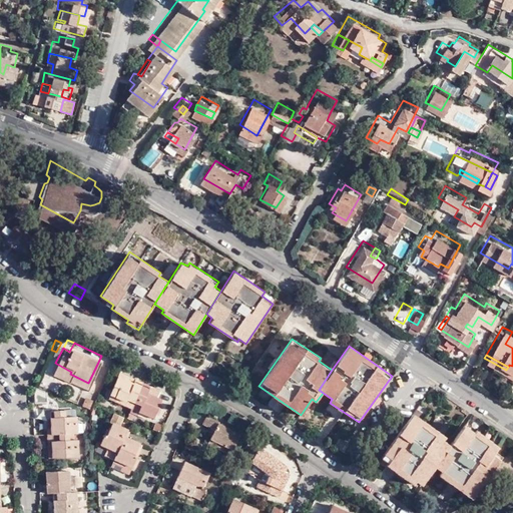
[(71,372),(55,363),(53,369),(69,377),(70,374),(71,372)]
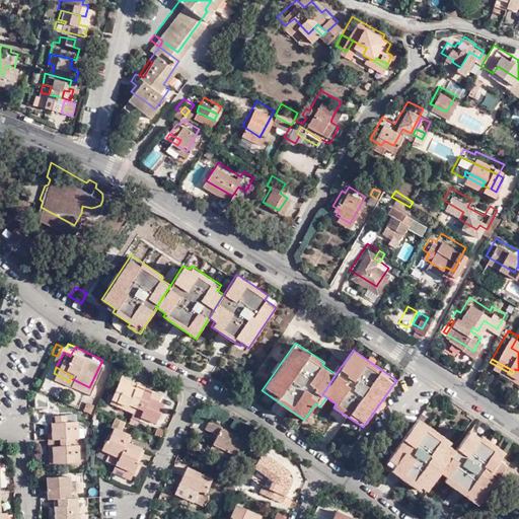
[(121,371),(118,377),(133,384),(136,378),(121,371)]
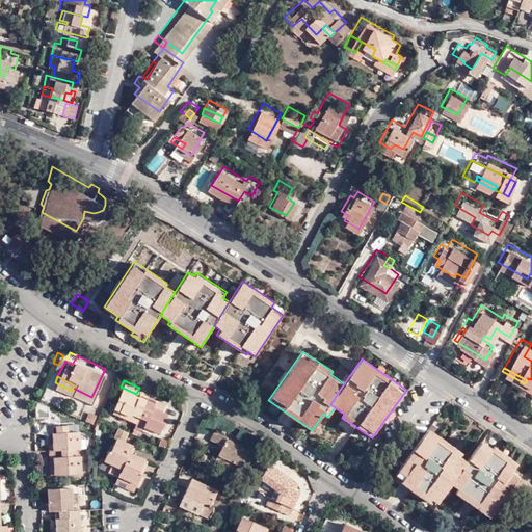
[(121,387),(114,400),(129,407),(131,403),(140,406),(147,392),(139,388),(136,394),(121,387)]
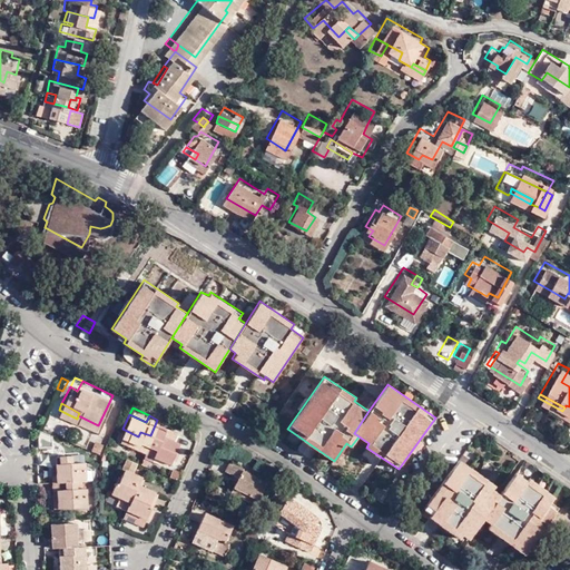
[(148,441),(174,453),(178,442),(172,439),(175,434),(176,429),(157,420),(150,435),(148,441)]
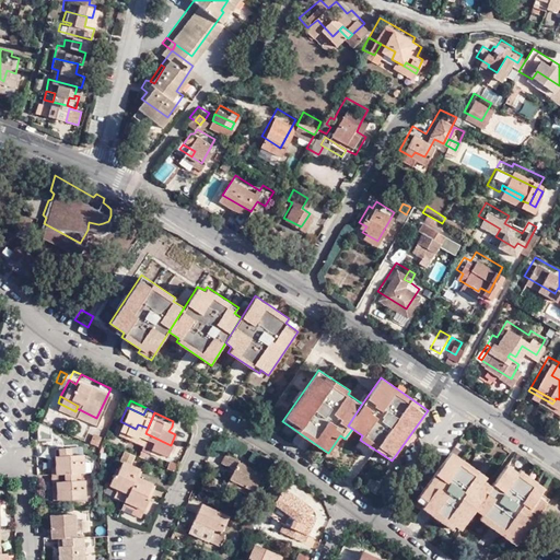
[(143,438),(146,433),(148,428),(138,424),(136,429),(120,421),(119,426),(143,438)]
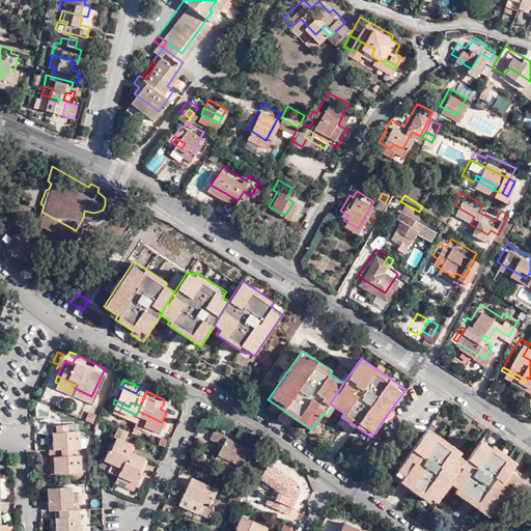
[(96,403),(91,400),(87,409),(93,411),(96,403)]
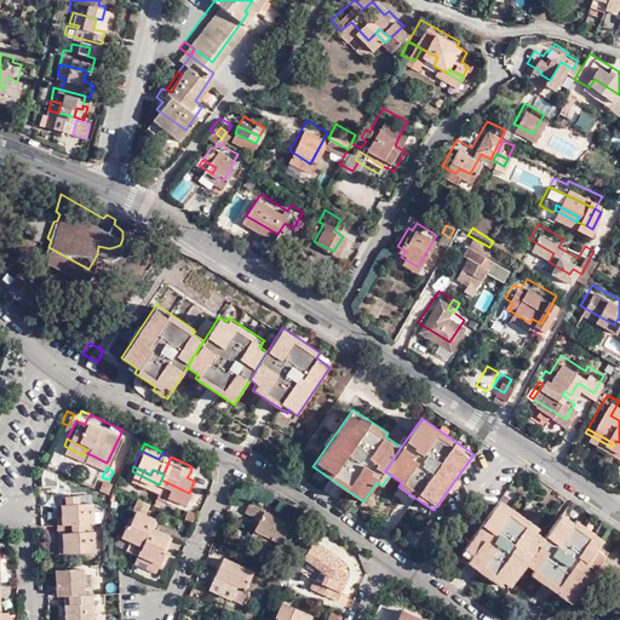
[(160,486),(166,488),(185,498),(189,493),(161,480),(159,484),(160,486)]
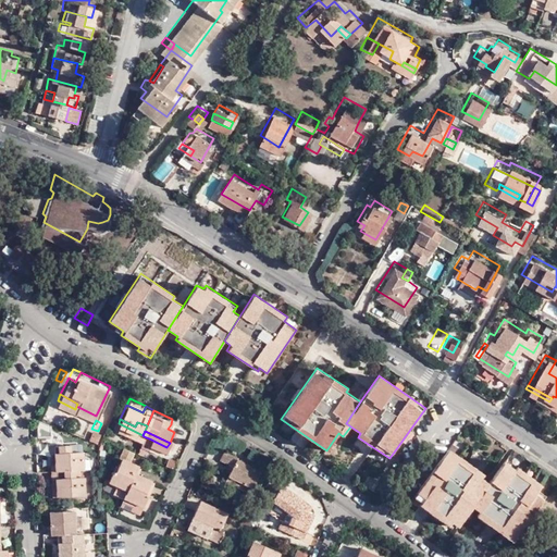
[(83,460),(87,460),(86,449),(86,442),(73,442),(72,435),(52,436),(53,443),(59,443),(60,456),(53,456),(54,471),(61,471),(60,480),(54,480),(54,487),(87,485),(87,467),(84,467),(77,467),(77,461),(83,460)]
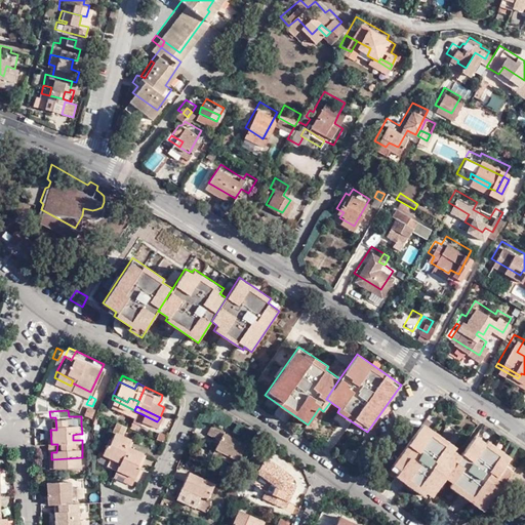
[(135,411),(131,420),(135,422),(140,413),(135,411)]
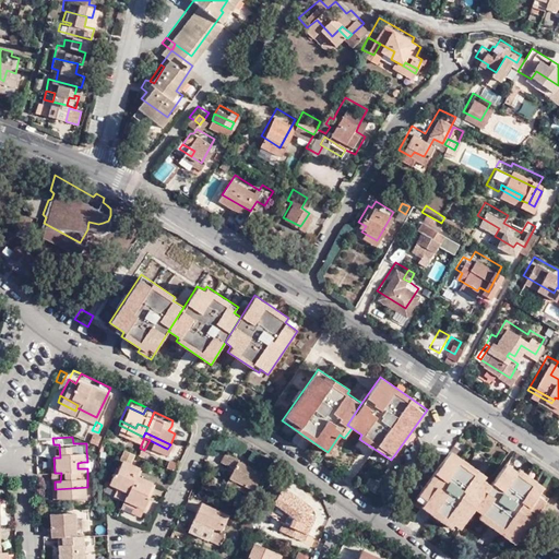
[(137,445),(127,441),(122,451),(123,452),(121,460),(118,466),(114,464),(110,474),(119,478),(118,480),(129,486),(137,467),(140,468),(142,461),(132,455),(137,445)]
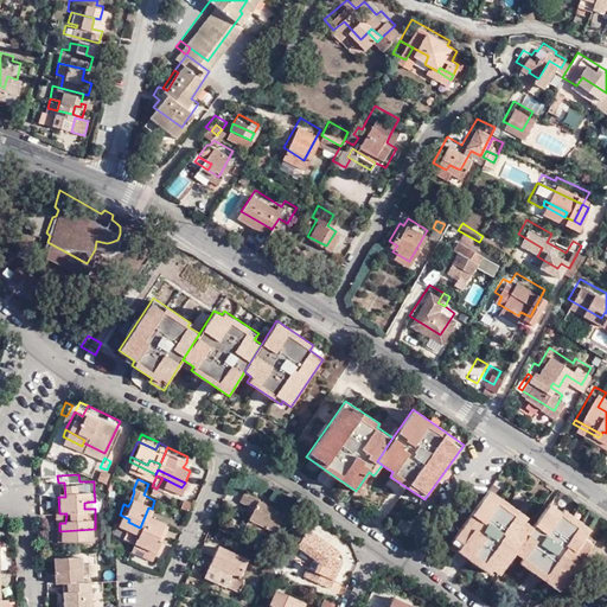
[(249,518),(275,530),(286,505),(261,494),(262,492),(248,485),(242,496),(256,502),(249,518)]
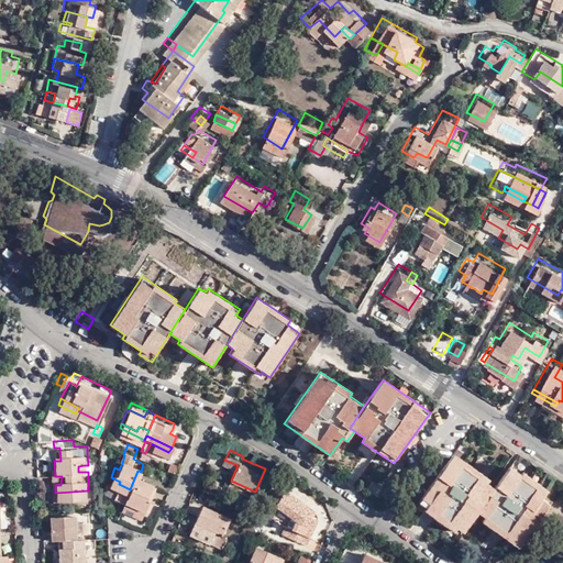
[(490,478),(454,453),(418,501),(426,507),(423,510),(454,532),(456,529),(463,533),(477,512),(495,487),(488,483),(490,478)]
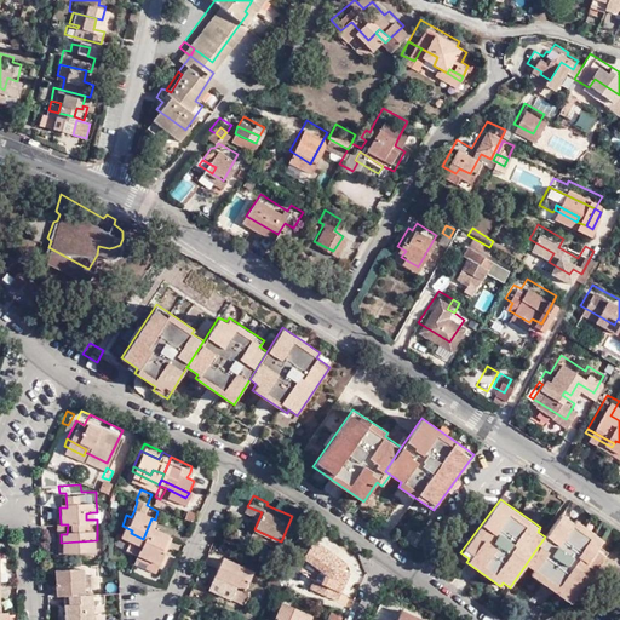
[(97,512),(107,512),(105,500),(96,500),(97,512)]
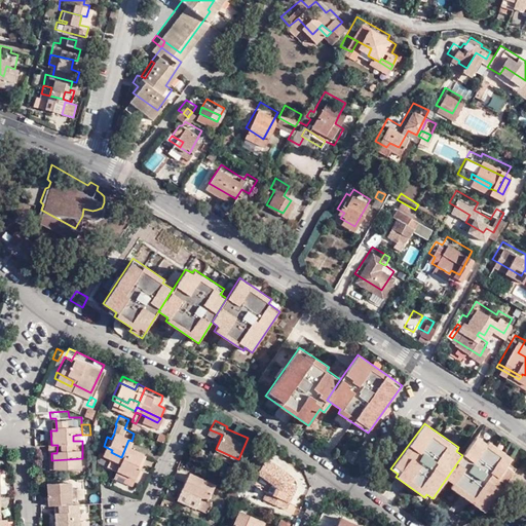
[(157,434),(165,438),(167,431),(160,428),(157,434)]
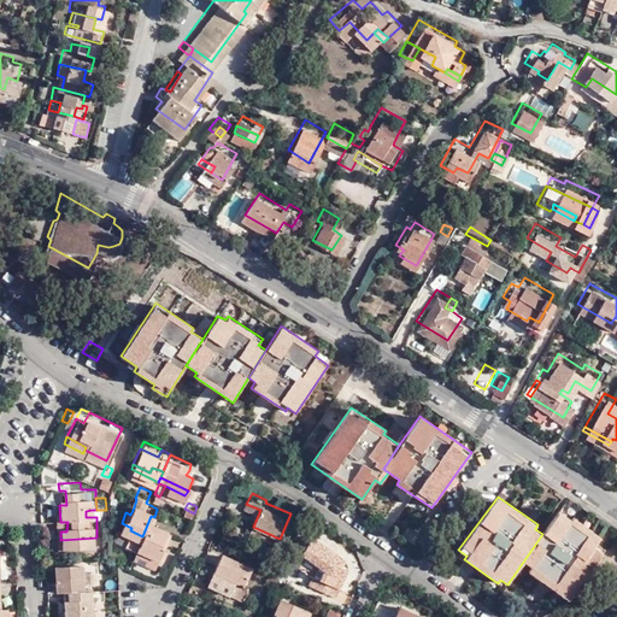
[(523,562),(530,566),(528,571),(568,600),(604,548),(597,544),(601,536),(573,516),(571,518),(559,510),(542,534),(523,562)]
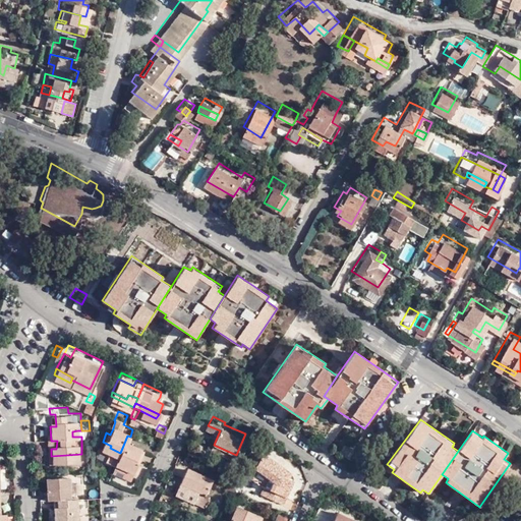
[(147,444),(130,437),(127,436),(120,453),(117,458),(116,461),(127,466),(128,461),(137,464),(140,457),(136,455),(139,448),(143,450),(147,444)]
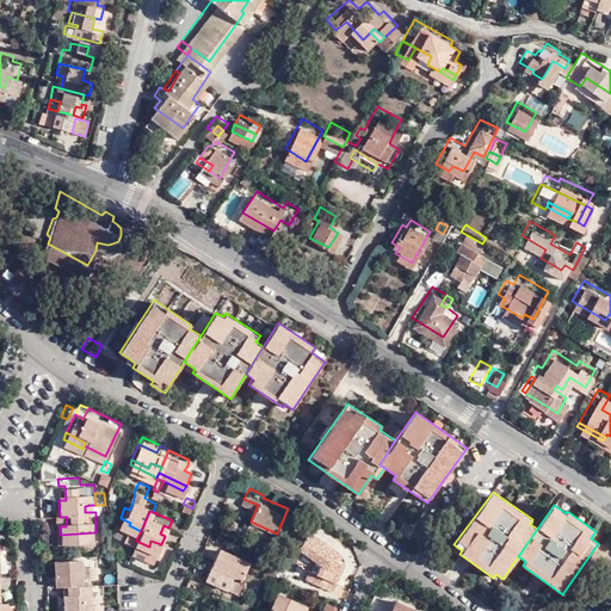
[(396,524),(408,532),(415,523),(403,514),(396,524)]
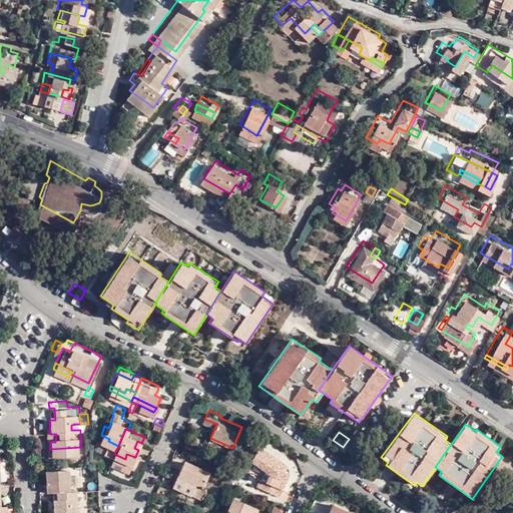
[(115,451),(118,446),(108,441),(106,447),(115,451)]
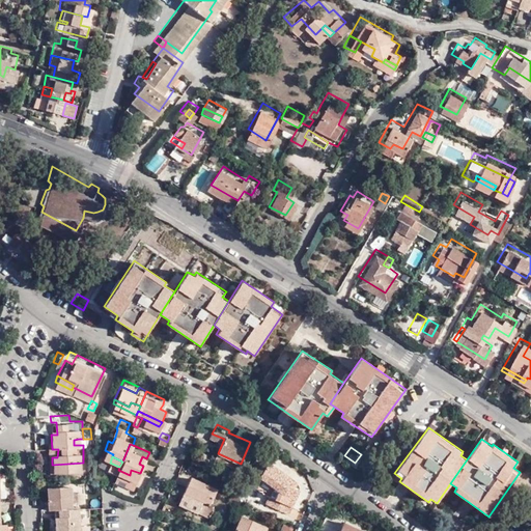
[(286,483),(290,477),(268,460),(255,478),(266,483),(269,478),(276,482),(273,488),(276,491),(281,493),(276,502),(272,499),(264,495),(261,501),(284,513),(297,488),(291,486),(286,483)]
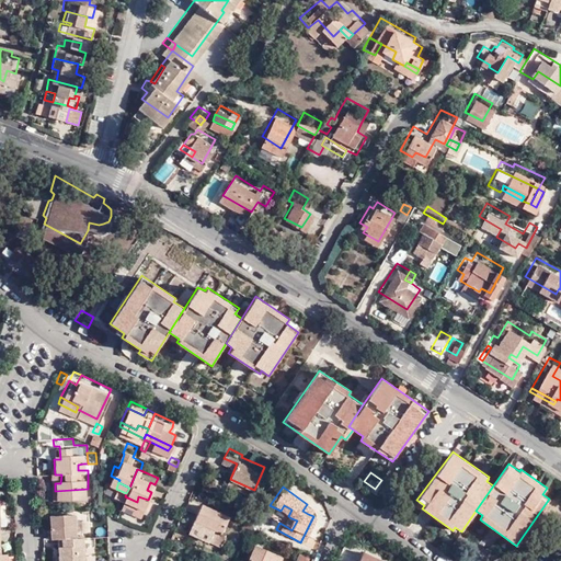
[(153,493),(151,492),(148,500),(138,496),(137,502),(147,506),(153,493)]
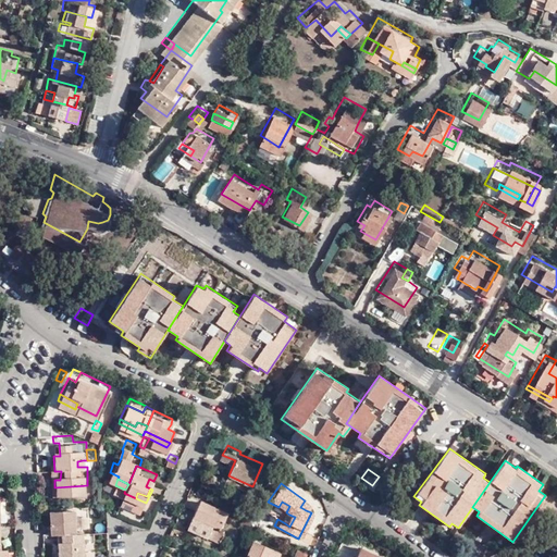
[(124,493),(121,499),(143,509),(146,503),(136,498),(124,493)]
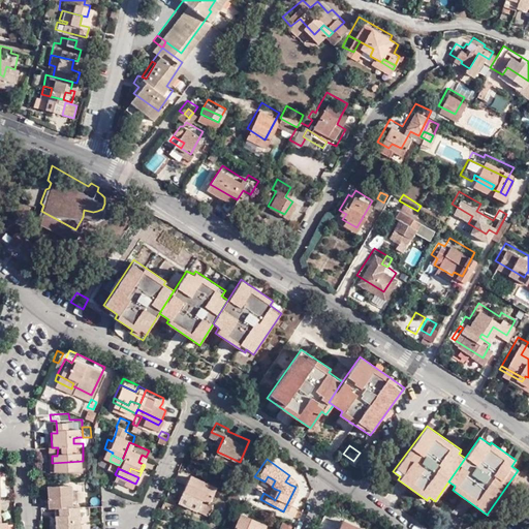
[(51,476),(51,498),(58,498),(74,497),(73,475),(51,476)]
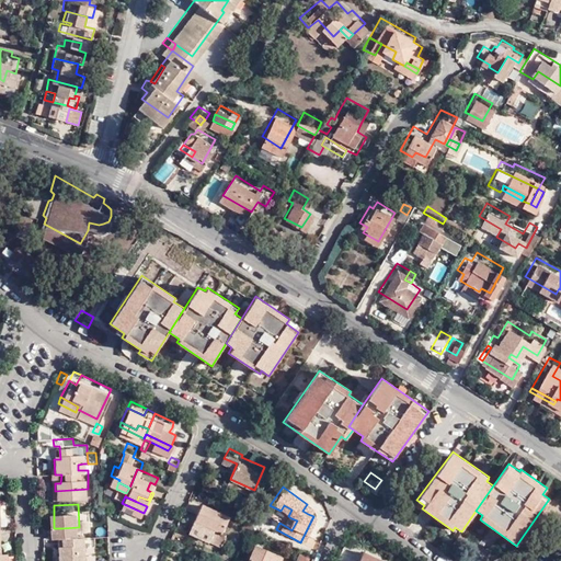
[(228,517),(201,504),(189,533),(201,538),(203,535),(209,538),(213,531),(215,527),(222,529),(228,517)]
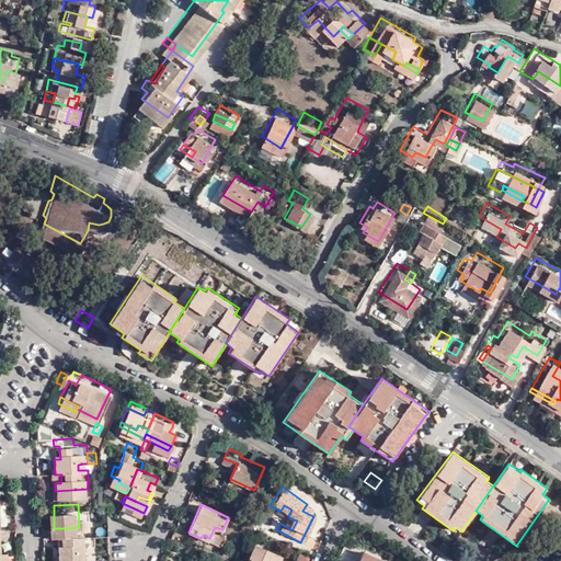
[(312,507),(307,504),(302,511),(308,514),(312,507)]
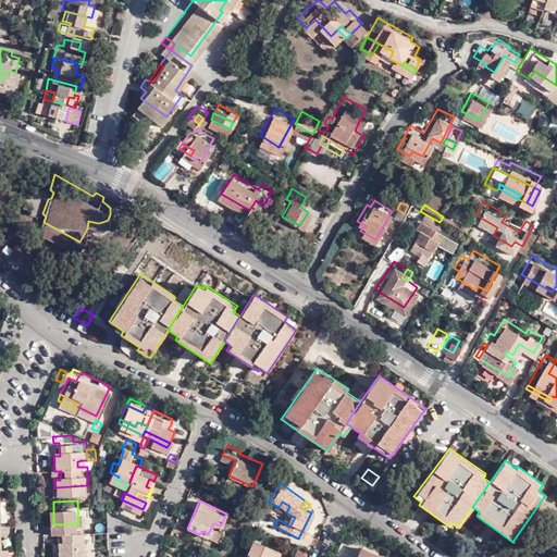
[(282,502),(279,507),(286,512),(289,506),(282,502)]
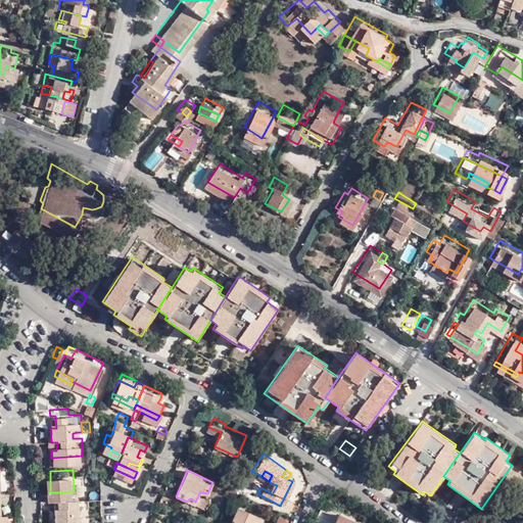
[(272,483),(268,491),(272,494),(277,485),(272,483)]
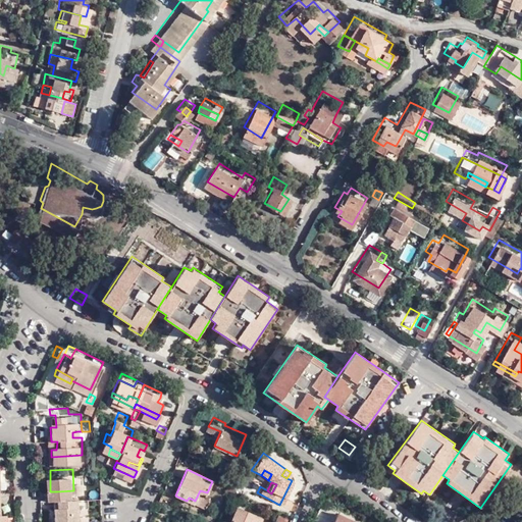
[(81,516),(80,490),(73,490),(57,491),(57,518),(76,516),(81,516)]
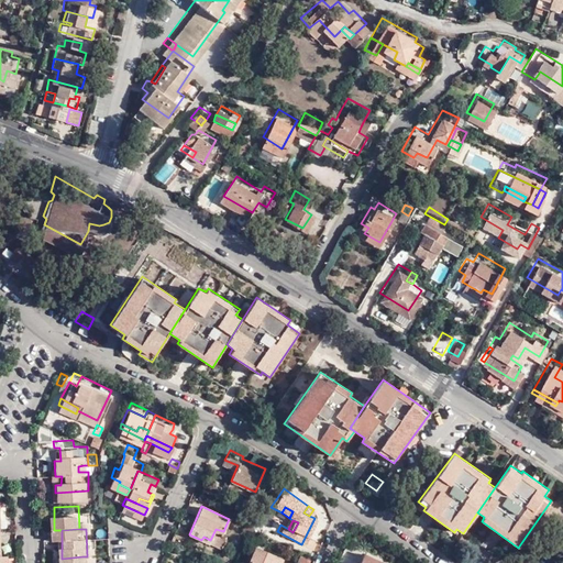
[(203,537),(201,540),(220,549),(225,539),(213,533),(210,540),(203,537)]
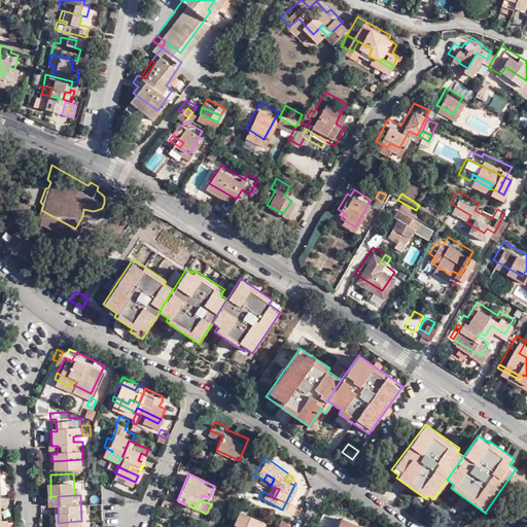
[(232,526),(259,526),(262,522),(240,511),(232,526)]
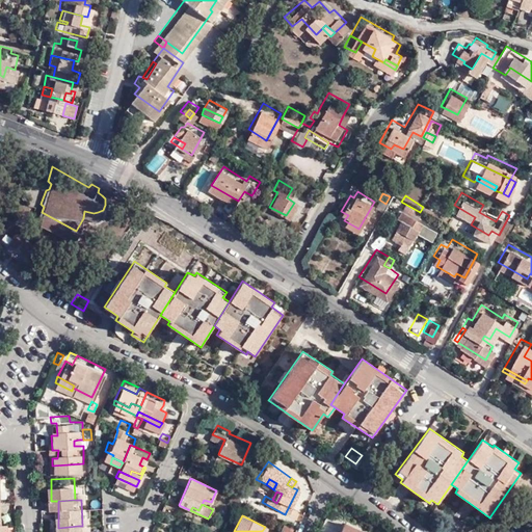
[(338,531),(362,531),(363,528),(346,519),(338,531)]
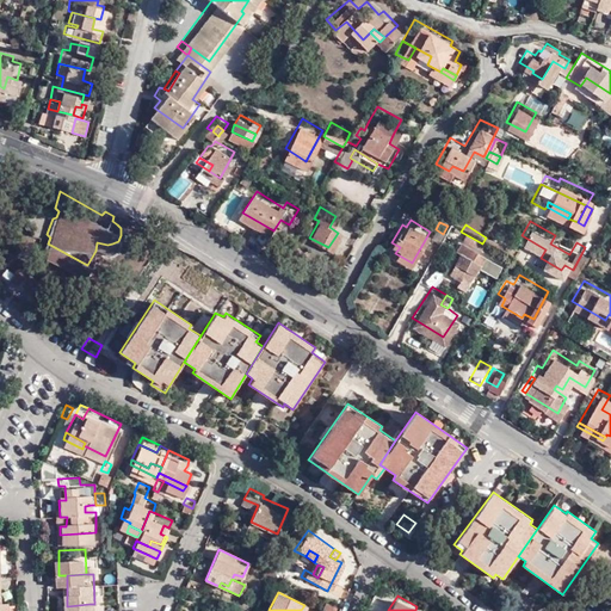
[(332,610),(334,606),(322,600),(318,610),(332,610)]
